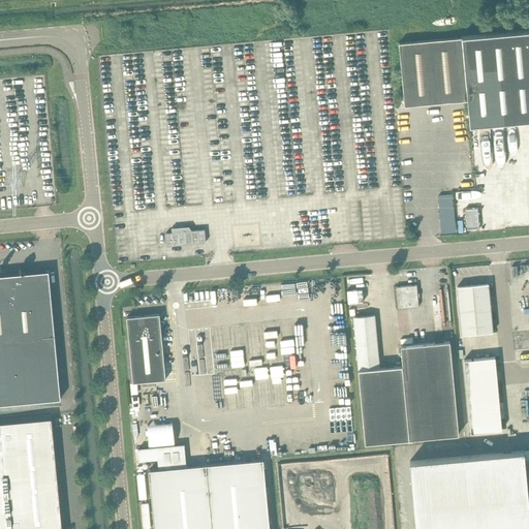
[(528,30),(523,31),(461,36),(461,37),(399,43),(404,95),(405,105),(467,100),(469,125),(528,119),(528,30)]
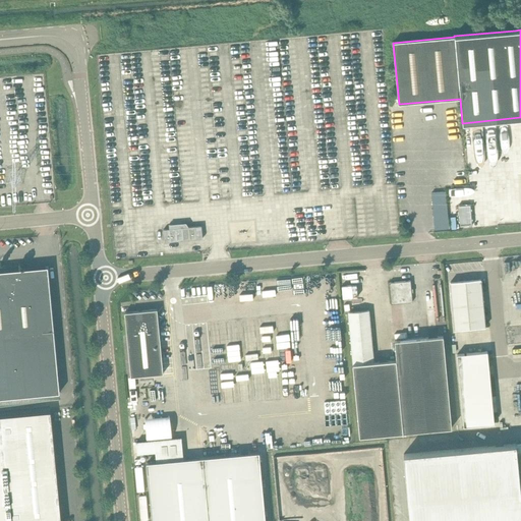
[(431,193),(435,229),(448,228),(444,191),(431,193)]
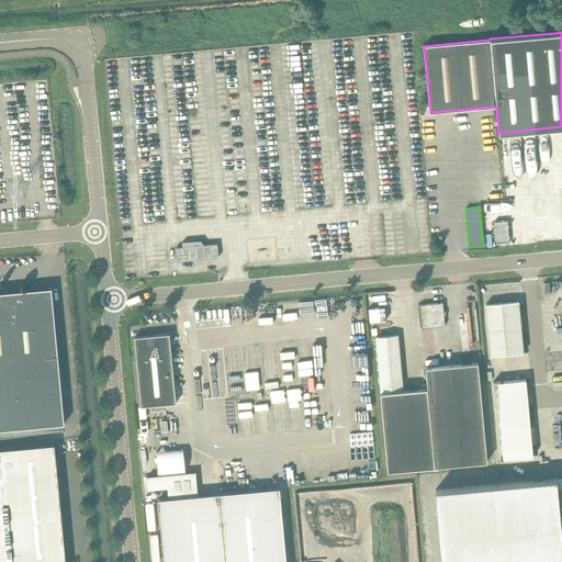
[(217,244),(176,247),(178,261),(218,258),(217,244)]
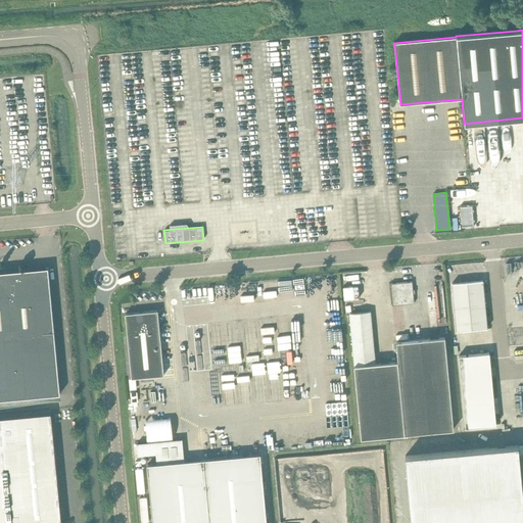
[(0,399),(60,394),(48,268),(46,268),(46,272),(18,274),(18,272),(0,273),(0,399)]
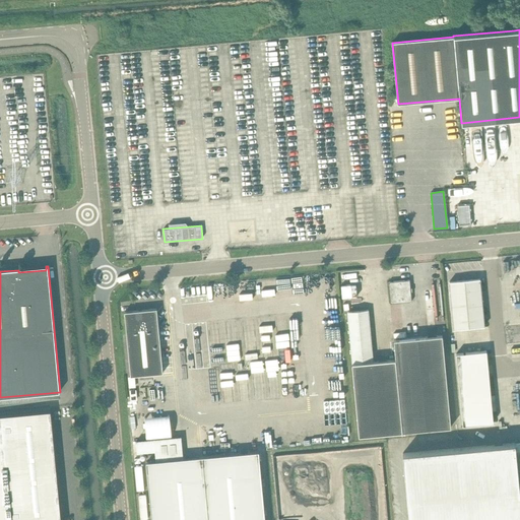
[(454,329),(484,326),(479,279),(449,281),(454,329)]
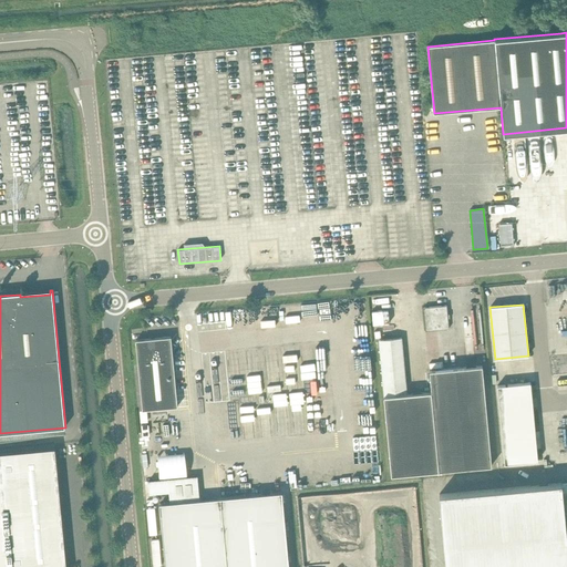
[(425,331),(449,329),(446,306),(423,308),(425,331)]
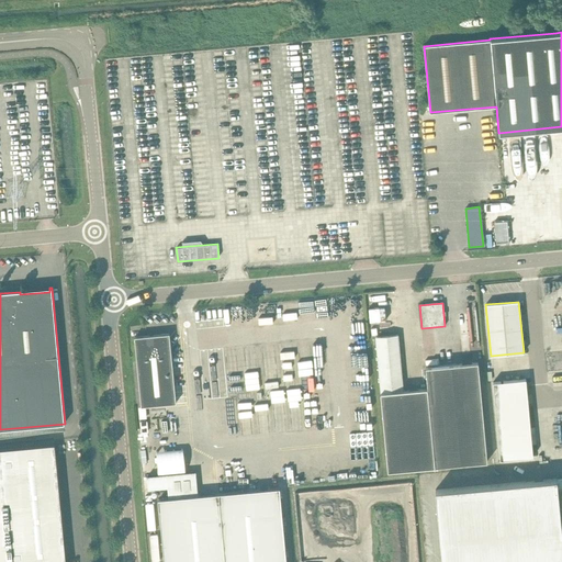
[(141,406),(176,403),(169,334),(134,337),(141,406)]
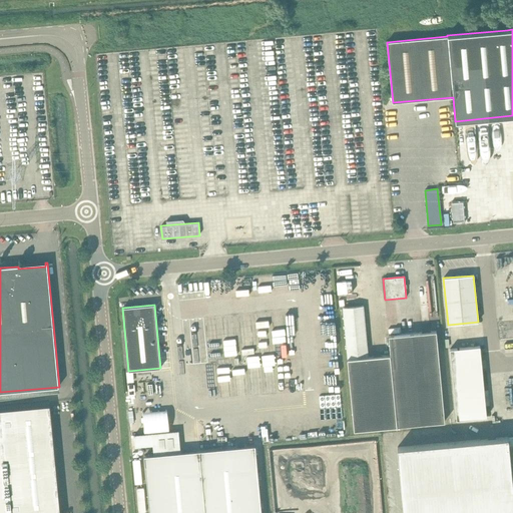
[(347,359),(368,357),(364,306),(343,308),(347,359)]
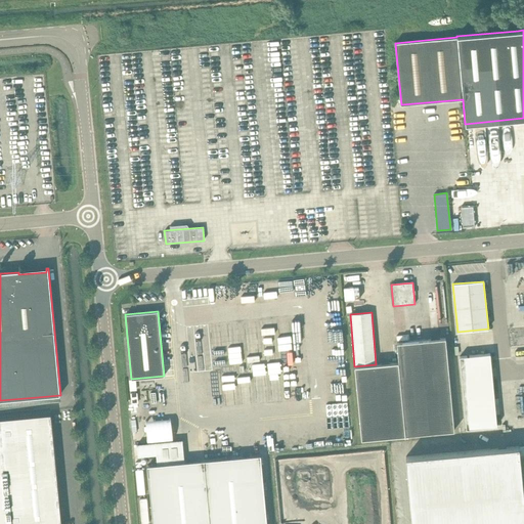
[(397,343),(398,352),(405,435),(454,431),(445,338),(397,343)]
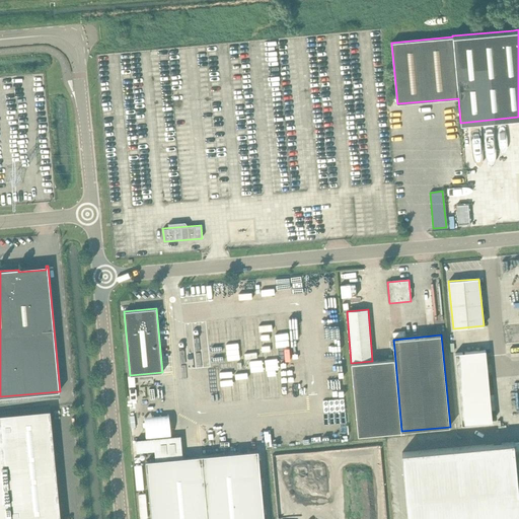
[(486,350),(455,353),(462,425),(492,422),(486,350)]
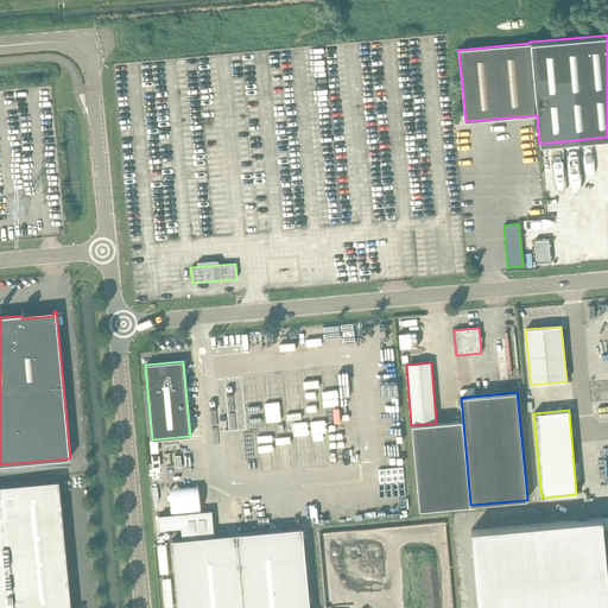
[(458,420),(436,423),(411,425),(410,425),(417,511),(467,506),(458,420)]
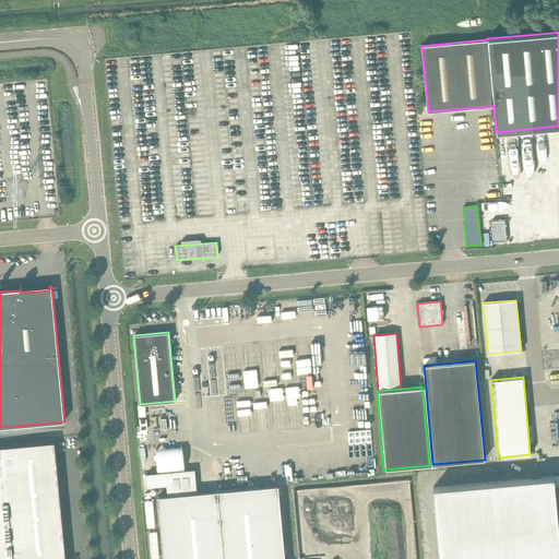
[(0,558),(64,558),(55,441),(0,445),(0,558)]
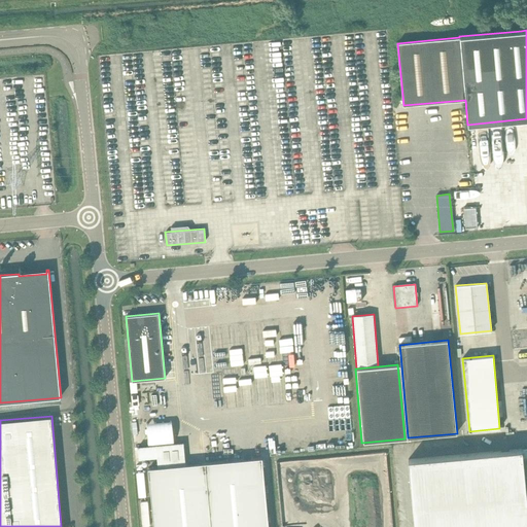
[(521,449),(408,459),(413,503),(414,526),(526,526),(526,500),(526,501),(523,460),(526,459),(526,448),(522,449),(521,449)]
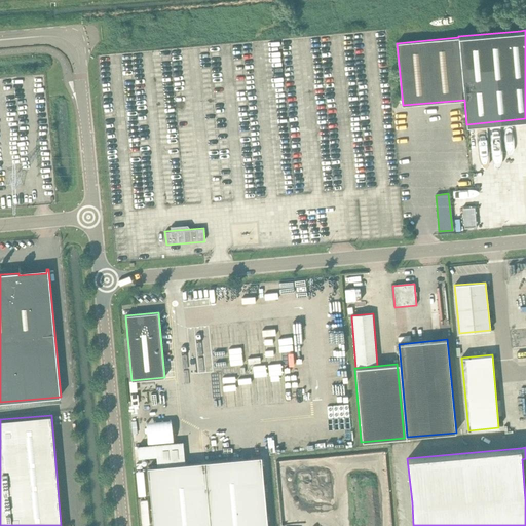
[(267,525),(262,456),(148,467),(153,525),(267,525)]
